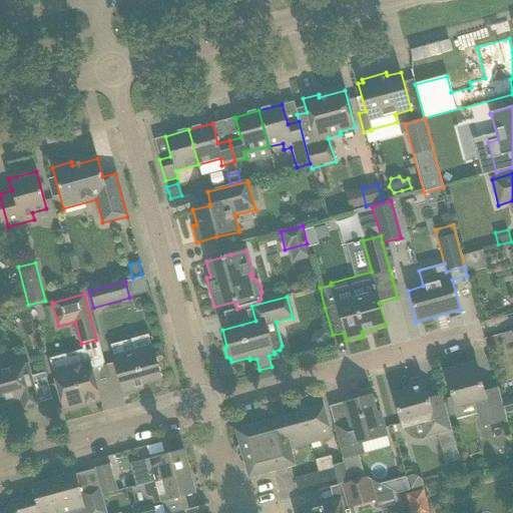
[(56,328),(60,352),(77,349),(73,325),(56,328)]
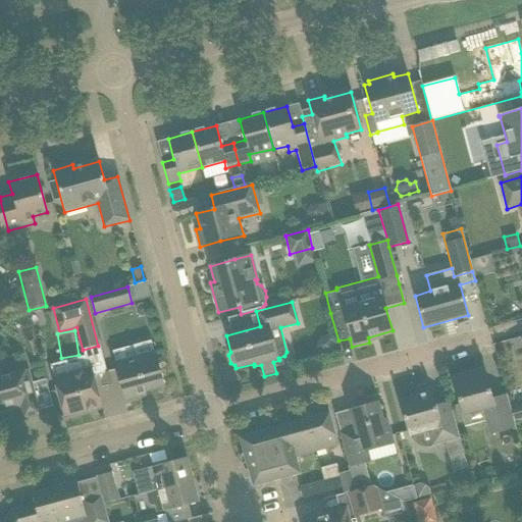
[(320,336),(316,346),(318,356),(335,351),(331,334),(320,336)]
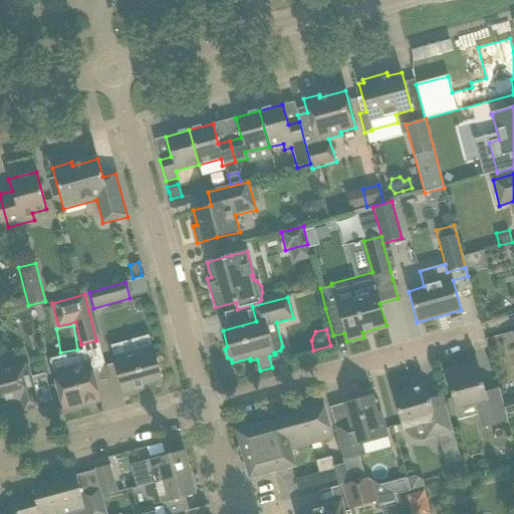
[(112,358),(122,396),(136,392),(135,388),(162,380),(153,347),(112,358)]
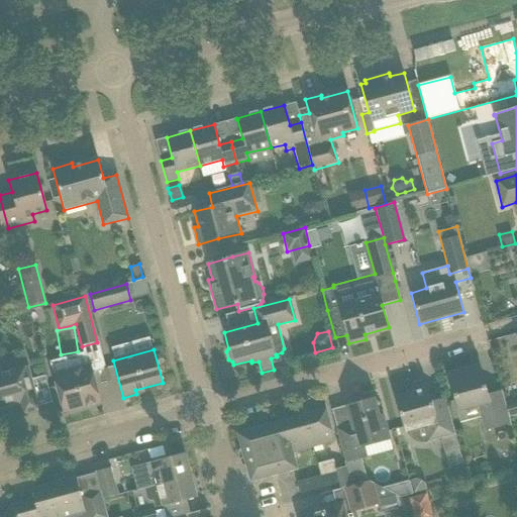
[(101,404),(90,365),(53,375),(64,414),(101,404)]
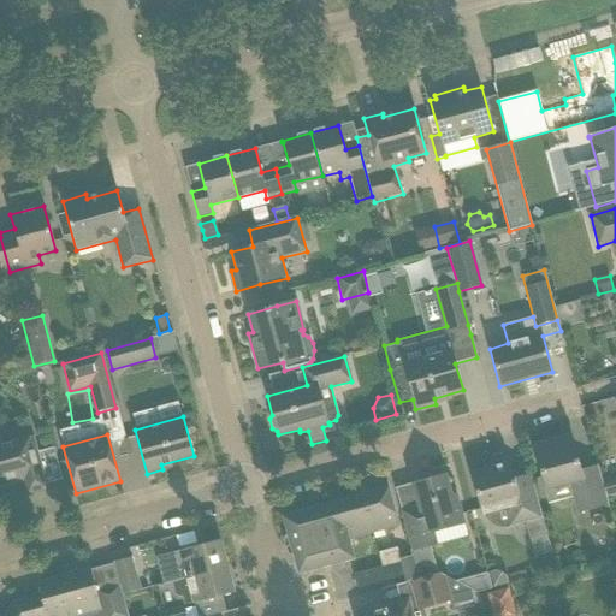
[(532,445),(544,490),(570,484),(578,514),(609,505),(606,497),(602,480),(598,466),(581,469),(572,434),(532,445)]
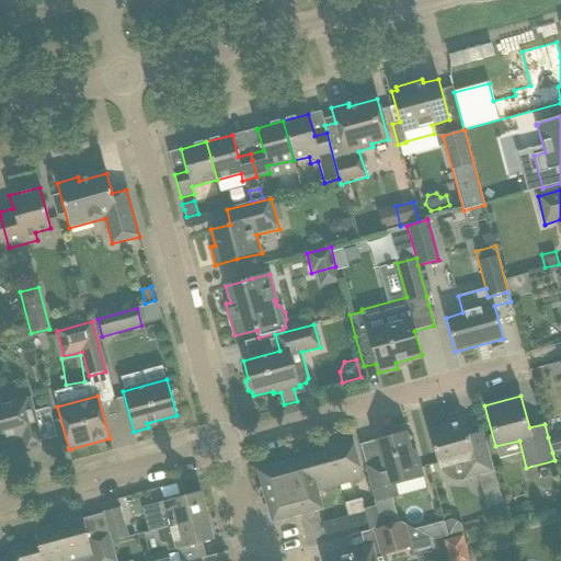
[(2,405),(1,400),(0,400),(0,443),(22,437),(25,450),(43,446),(30,398),(2,405)]
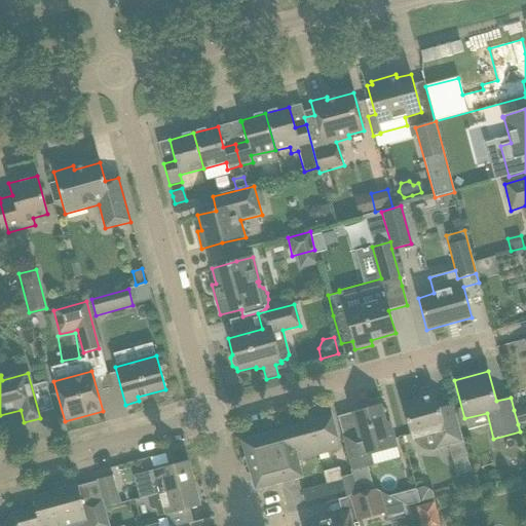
[(420,398),(401,403),(407,423),(411,440),(431,435),(436,450),(463,443),(458,424),(453,405),(439,409),(436,397),(427,392),(419,395),(420,398)]
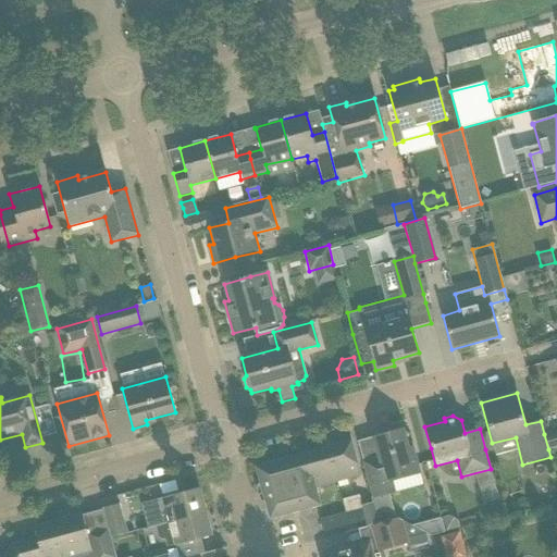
[(379,458),(363,462),(373,499),(380,523),(396,519),(390,495),(396,494),(394,482),(420,474),(412,447),(408,448),(403,429),(372,437),(379,458)]
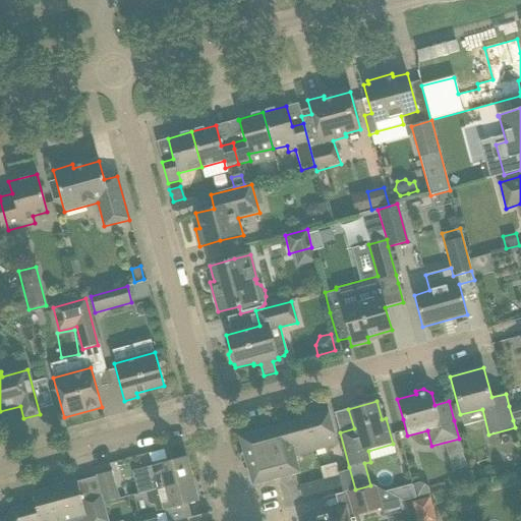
[(520,417),(520,402),(509,406),(513,420),(520,417)]
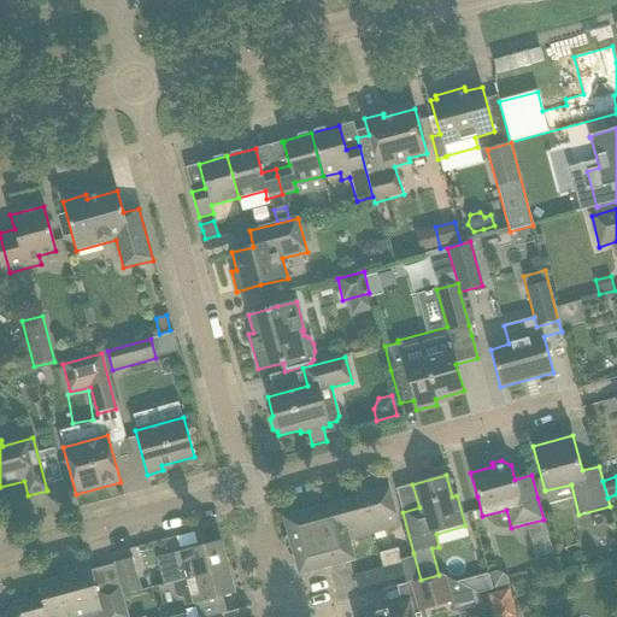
[(374,534),(399,527),(389,489),(363,495),(374,534)]
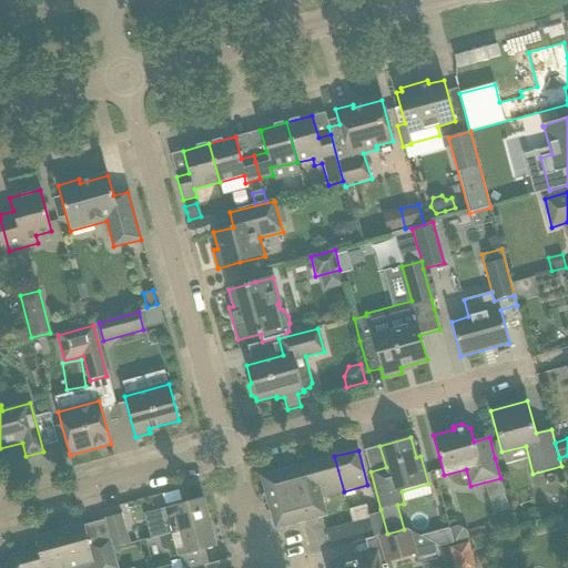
[(344,492),(334,456),(312,463),(318,489),(321,498),(344,492)]
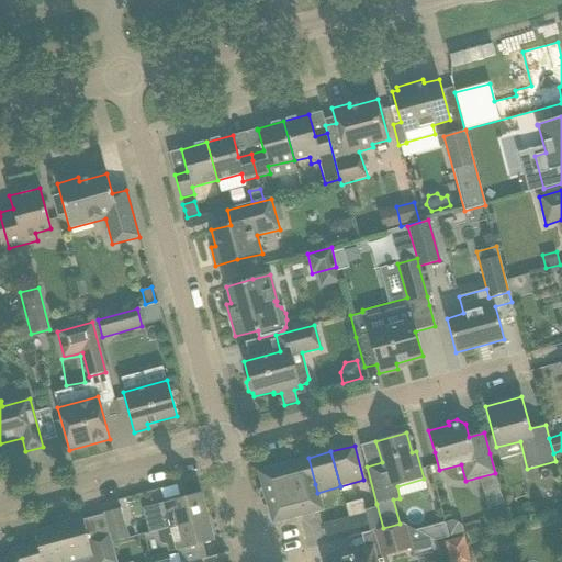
[(315,484),(308,458),(258,472),(265,497),(315,484)]
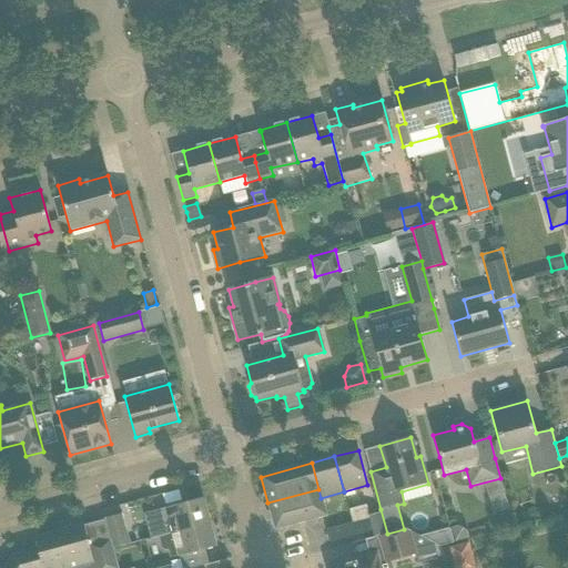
[(326,515),(322,498),(321,498),(318,489),(267,503),(275,529),(326,515)]
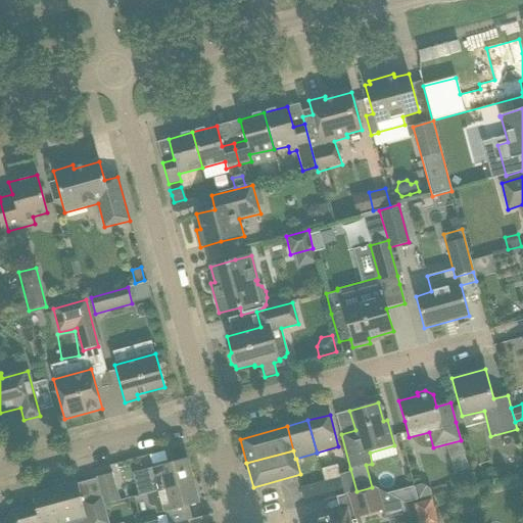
[(465,455),(449,459),(454,473),(468,469),(465,455)]
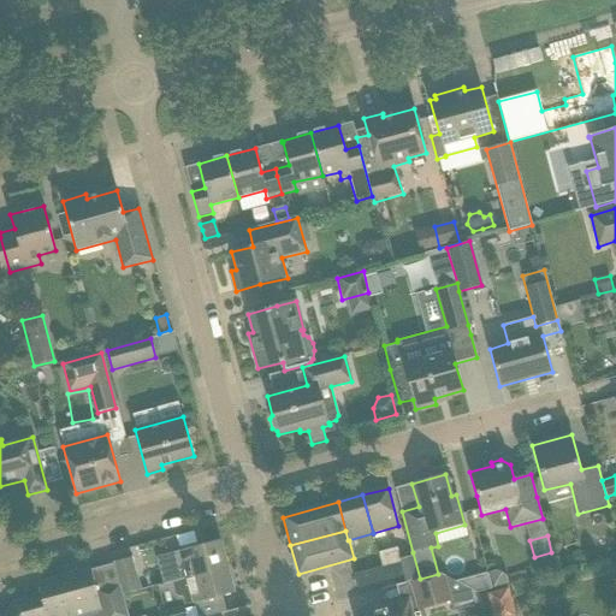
[(170,579),(171,582),(227,567),(220,540),(163,556),(170,579)]
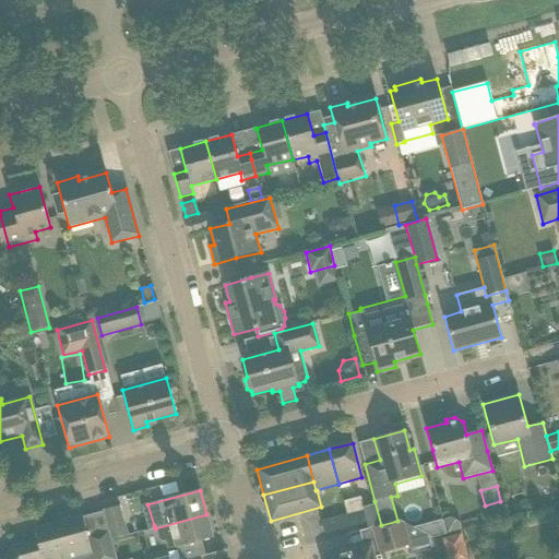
[(128,535),(126,527),(120,506),(103,511),(108,531),(111,540),(128,535)]
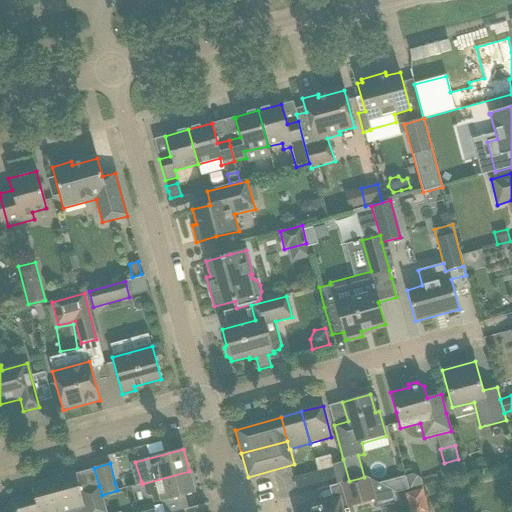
[(334,468),(336,478),(338,483),(347,480),(343,464),(333,466),(333,468),(334,468)]
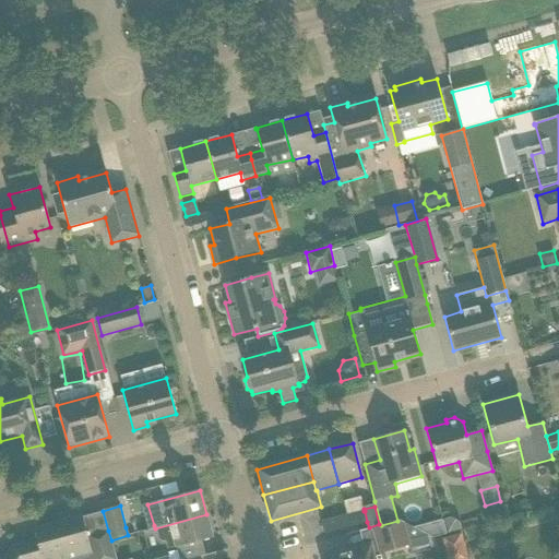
[(367,522),(365,511),(364,511),(354,514),(357,524),(367,522)]
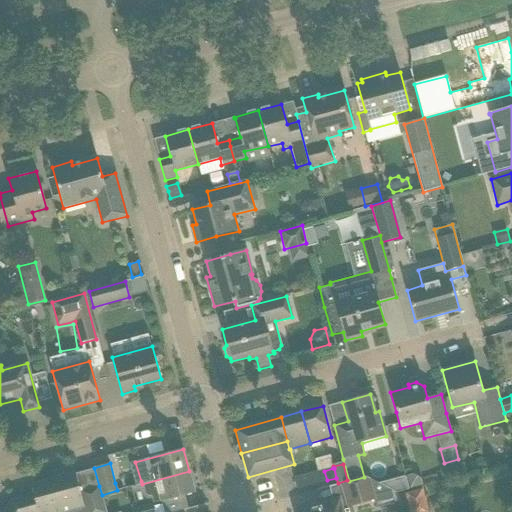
[(189,471),(142,484),(146,495),(148,496),(151,496),(153,503),(161,501),(161,502),(195,493),(189,471)]
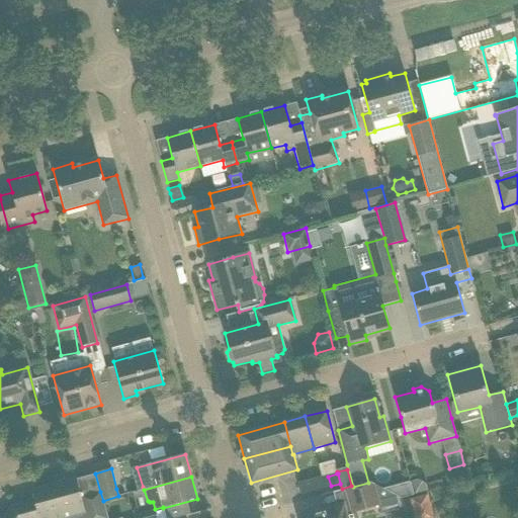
[(331,486),(328,477),(318,479),(321,489),(331,486)]
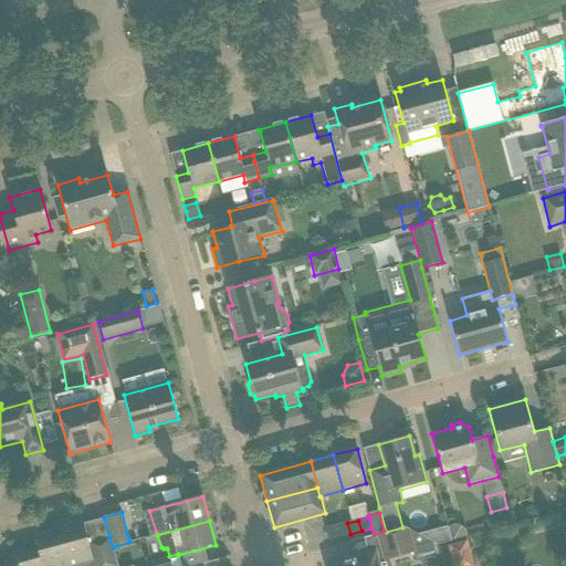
[(59,530),(67,565),(117,565),(113,547),(109,537),(88,543),(83,523),(59,530)]
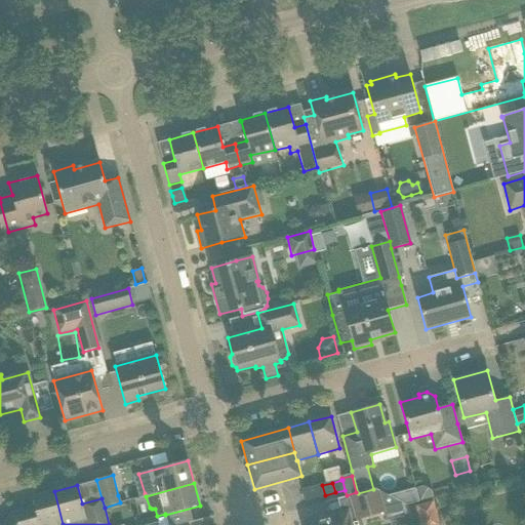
[(325,495),(322,485),(313,488),(316,498),(325,495)]
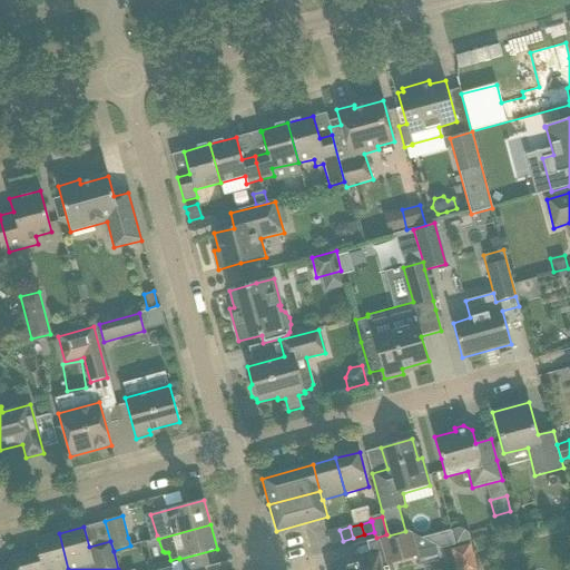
[(460,528),(451,530),(455,544),(470,541),(468,532),(460,528)]
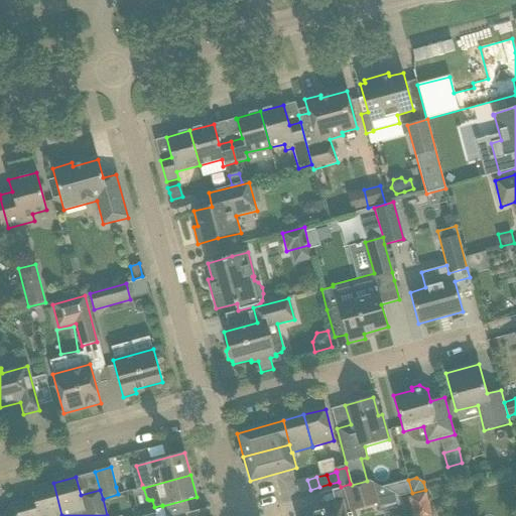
[(310,490),(307,480),(297,483),(300,492),(310,490)]
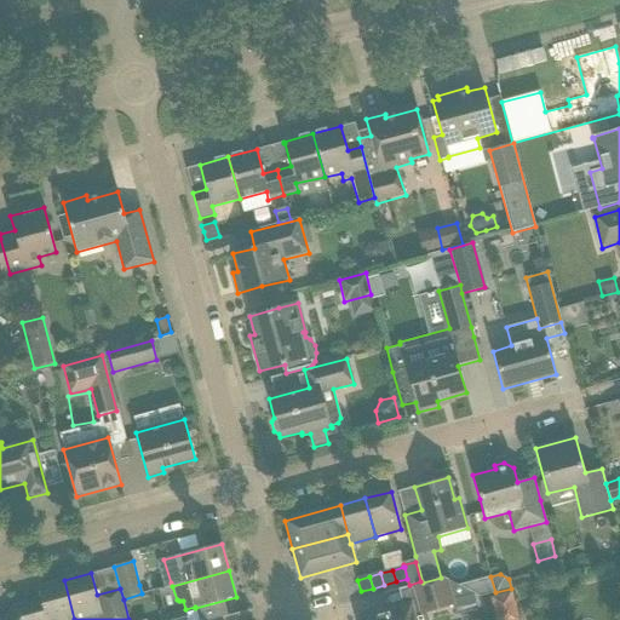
[(491,577),(478,580),(482,596),(495,592),(491,577)]
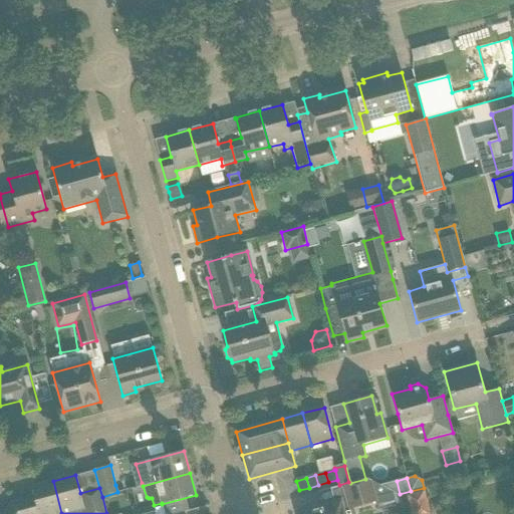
[(321,511),(309,513),(344,513),(343,511),(375,502),(378,510),(397,505),(393,492),(370,480),(366,479),(365,479),(350,483),(330,489),(334,502),(319,506),(321,511)]
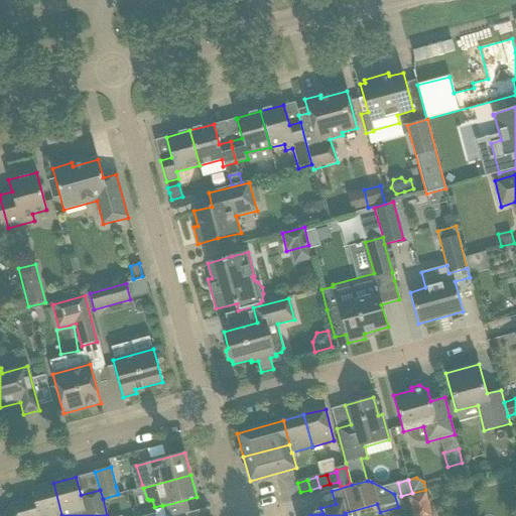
[(12,504),(12,505),(16,512),(17,515),(61,515),(53,483),(31,489),(34,499),(12,504)]
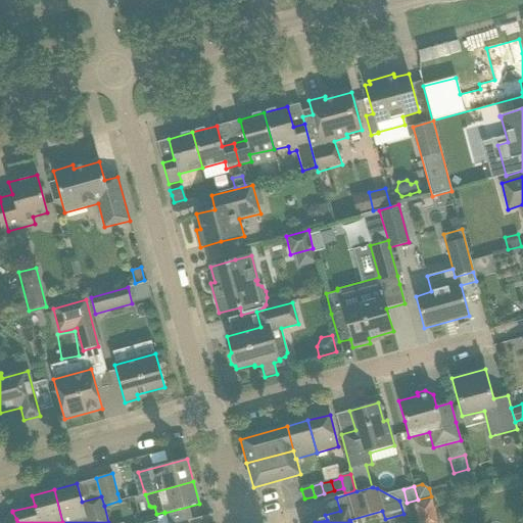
[(17,522),(16,519),(12,512),(2,522),(17,522)]
